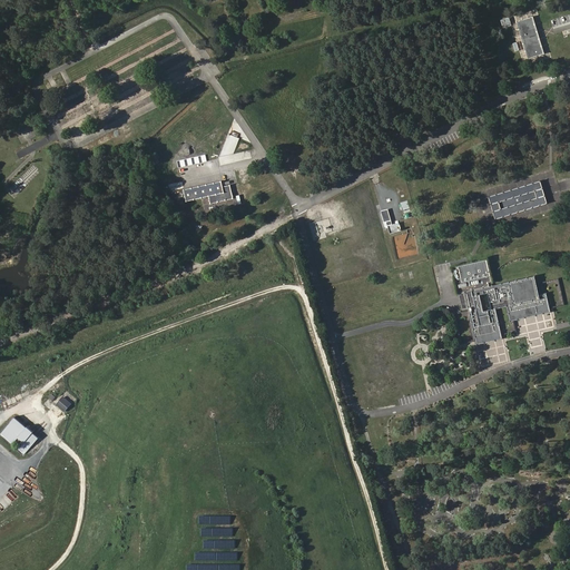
[(543,53),(532,17),(517,22),(528,59),(543,53)]
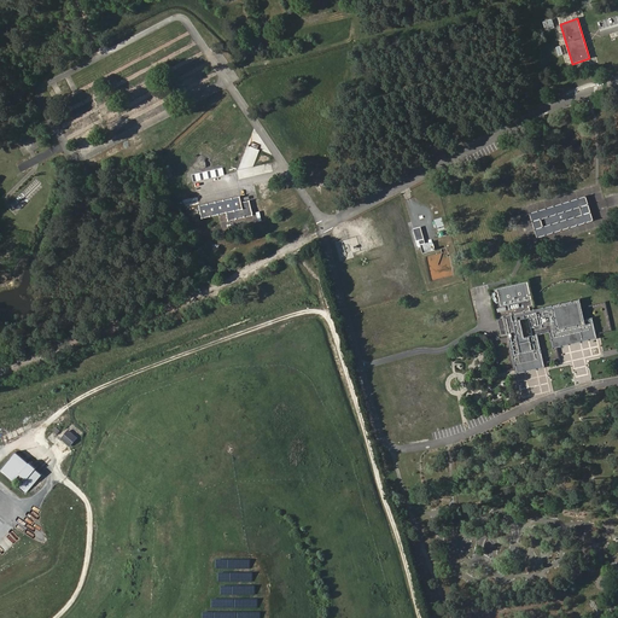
[(425,139),(430,147),(437,143),(432,134),(425,139)]
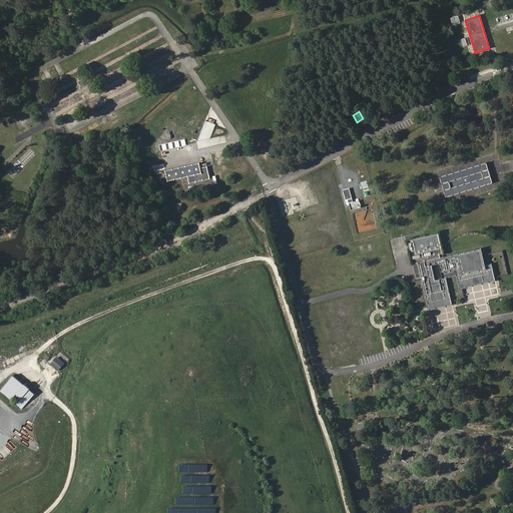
[(17,119),(19,125),(27,122),(24,116),(17,119)]
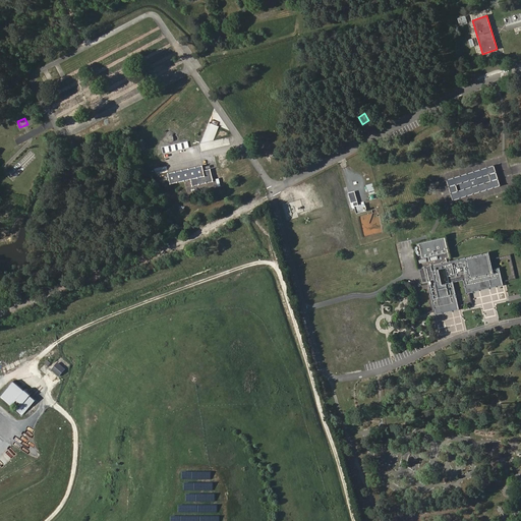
[(496,165),(449,179),(455,200),(503,186),(496,165)]
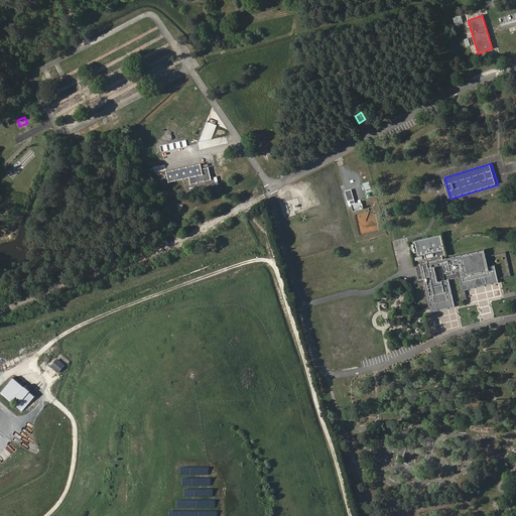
[(166,171),(168,182),(188,177),(189,184),(211,179),(208,167),(201,169),(200,164),(166,171)]
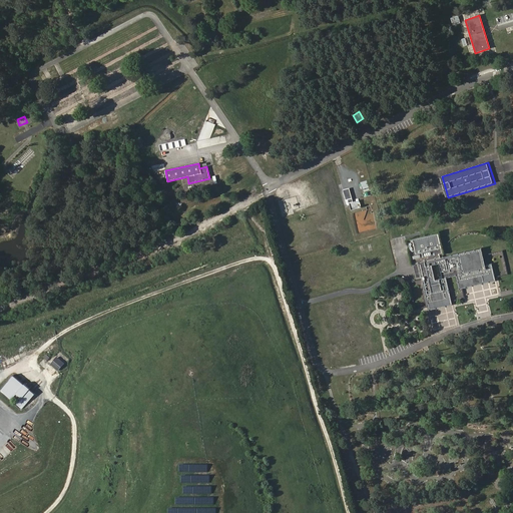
[(351,188),(345,189),(349,203),(351,203),(353,210),(363,207),(361,200),(355,201),(351,188)]
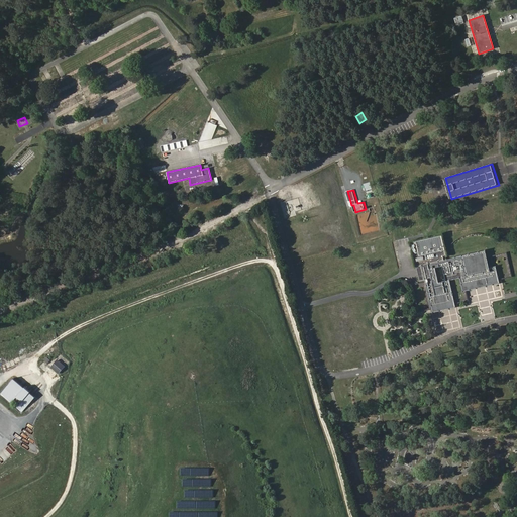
[(375,211),(356,214),(360,233),(378,230),(375,211)]
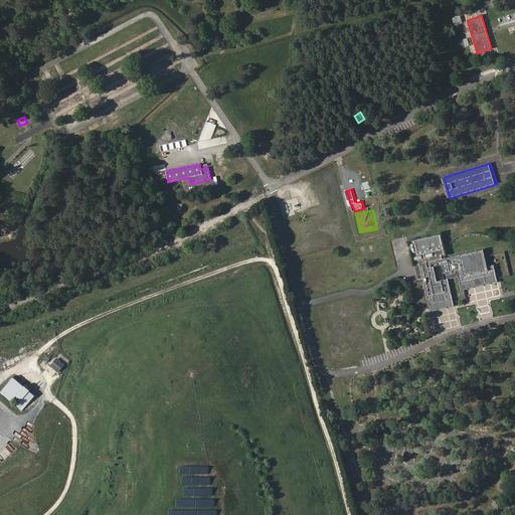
[(453,305),(447,279),(460,276),(463,291),(499,282),(496,265),(489,267),(486,250),(447,259),(442,235),(410,242),(419,281),(424,280),(431,310),(453,305)]
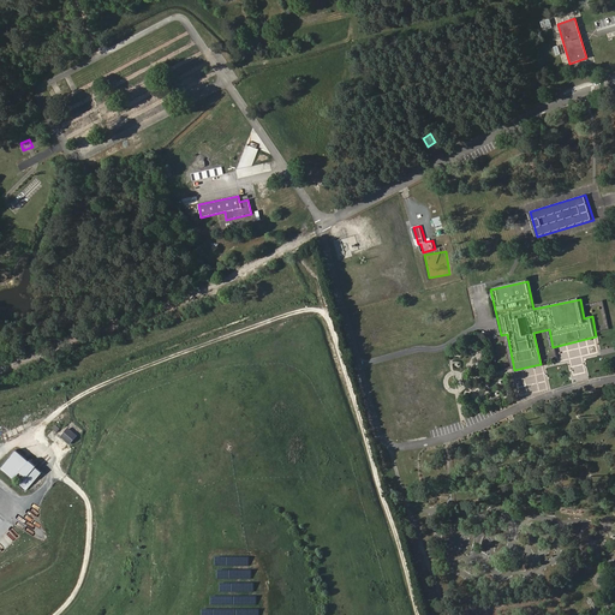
[(47,411),(55,410),(54,401),(46,402),(47,411)]
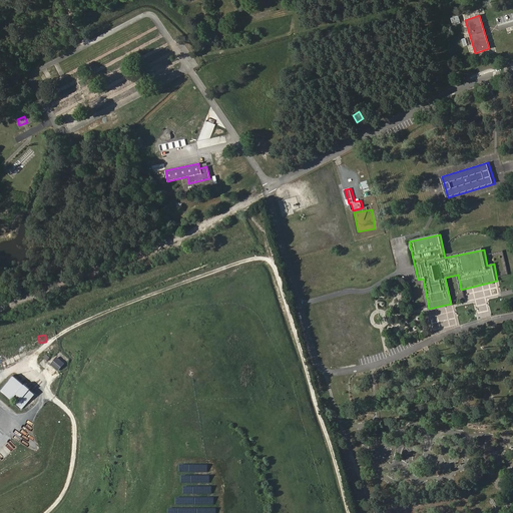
[(18,347),(19,352),(33,347),(32,342),(18,347)]
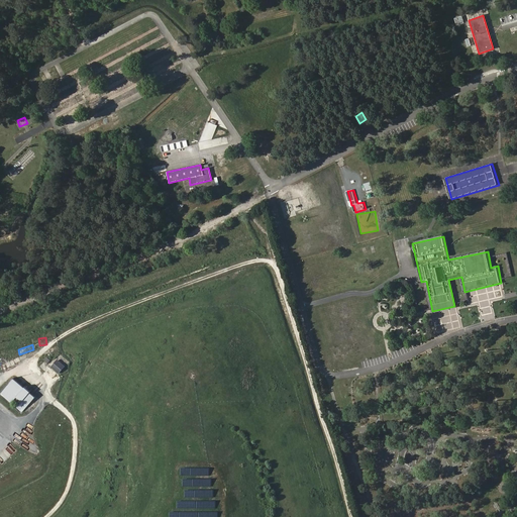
[(65,367),(58,360),(52,368),(59,374),(65,367)]
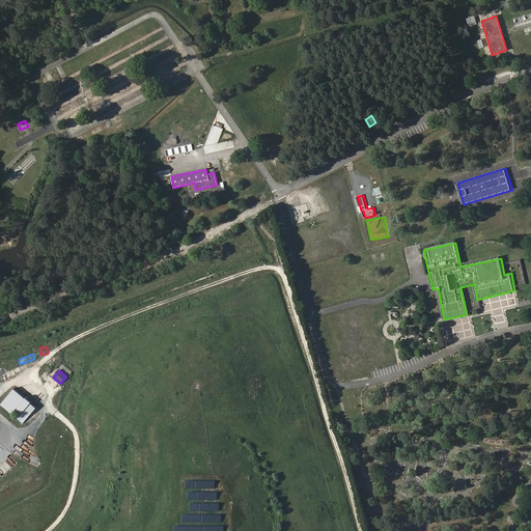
[(14,389),(1,404),(12,414),(17,408),(23,412),(17,418),(23,423),(36,408),(30,403),(31,402),(25,397),(25,398),(14,389)]
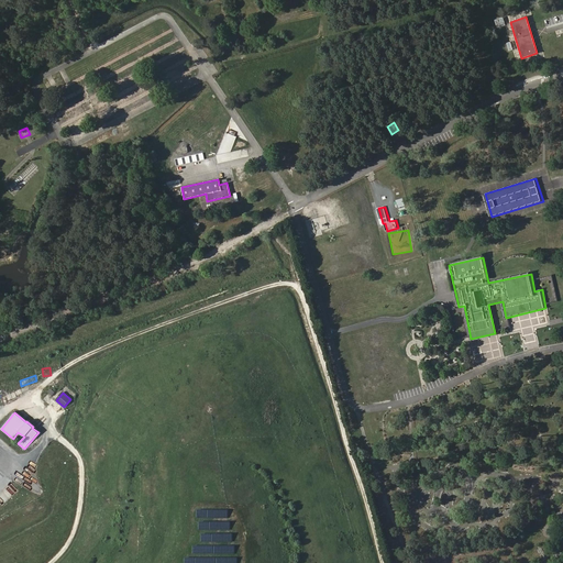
[(39,476),(32,473),(37,465),(31,461),(25,468),(23,467),(18,475),(28,482),(25,485),(41,495),(43,490),(40,488),(42,484),(35,481),(39,476)]
